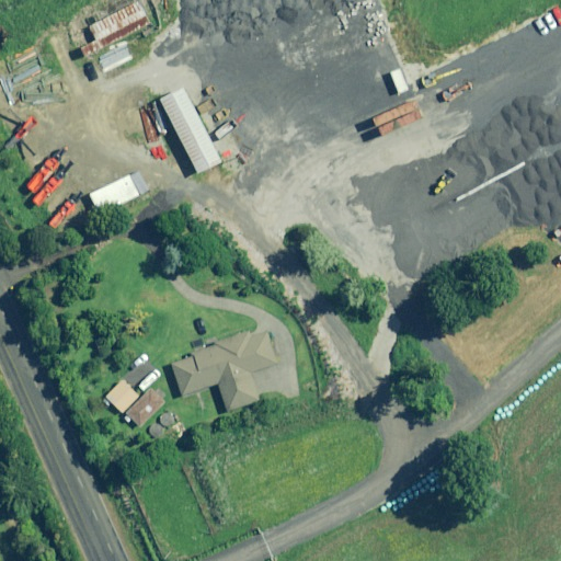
[(139,2),(90,26),(96,38),(80,47),(84,57),(151,24),(139,2)]
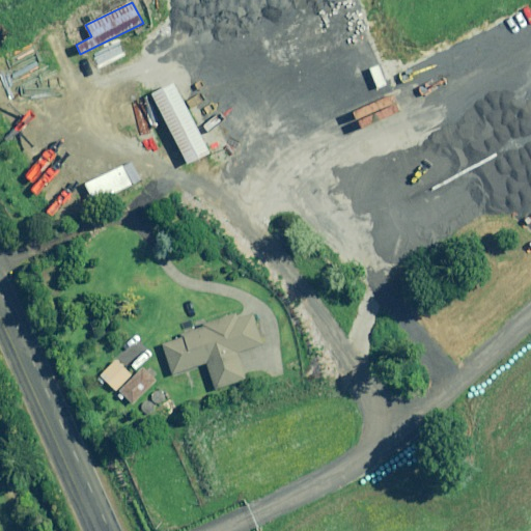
[(211,154),(174,83),(152,94),(189,164),(211,154)]
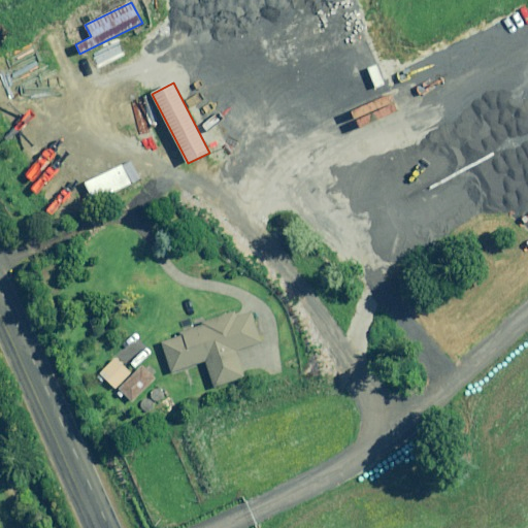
[(264,341),(253,307),(204,324),(204,325),(184,332),(185,336),(163,343),(173,372),(206,361),(216,387),(246,376),(238,351),(264,341)]
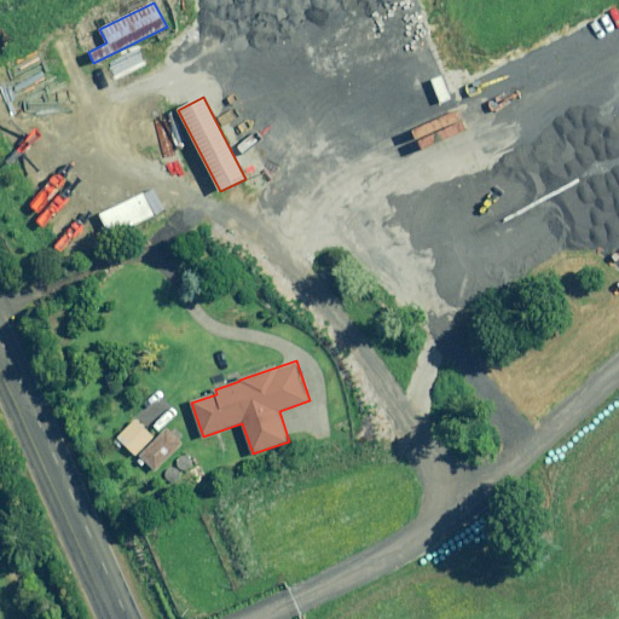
[(154,435),(137,420),(119,438),(136,455),(154,435)]
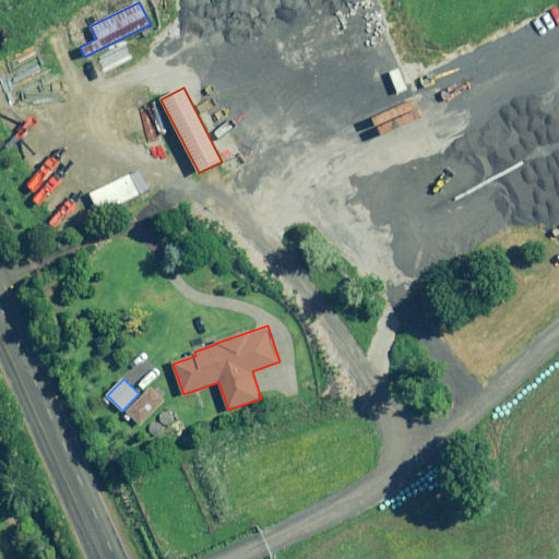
[(166,397),(152,384),(125,414),(139,426),(166,397)]
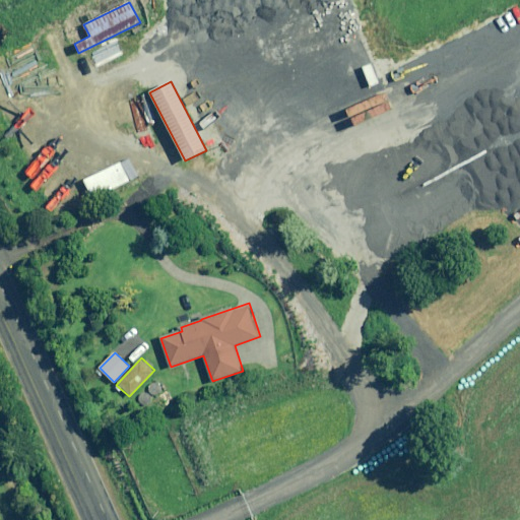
[(163,388),(153,381),(147,388),(156,396),(163,388)]
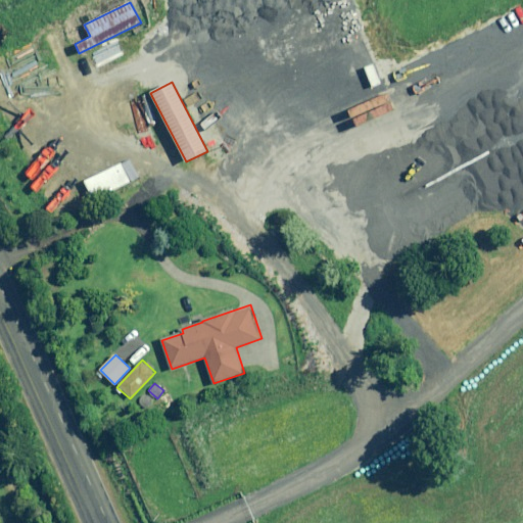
[(152,397),(142,394),(140,406),(150,409),(152,397)]
